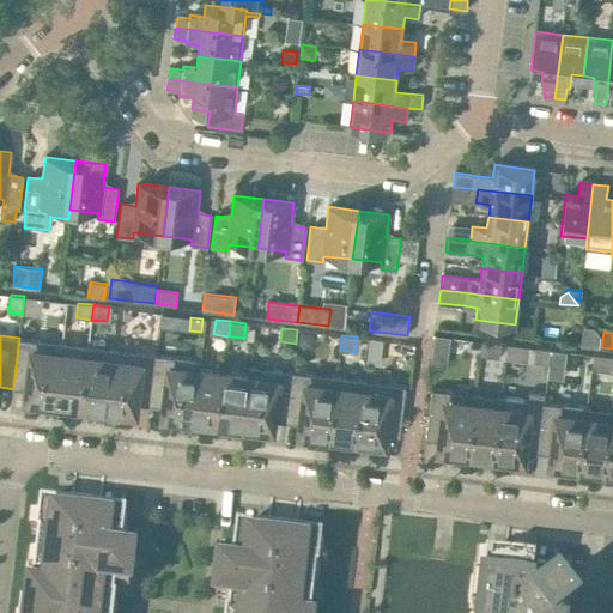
[(435,335),(434,346),(449,349),(450,338),(435,335)]
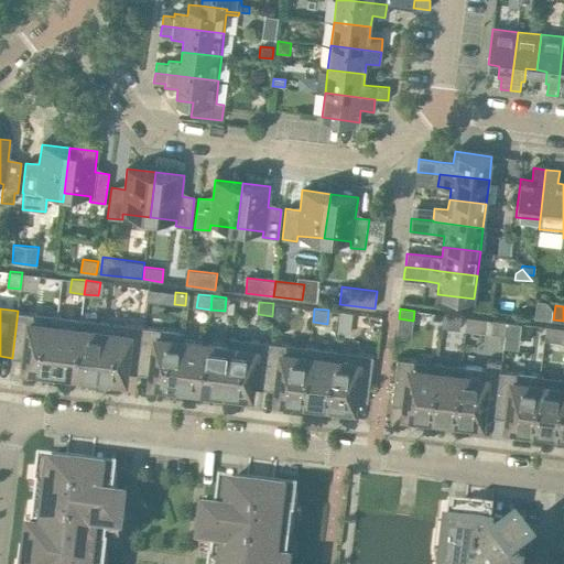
[(18,311),(12,358),(25,359),(24,367),(33,368),(32,373),(50,376),(56,324),(57,316),(31,313),(18,311)]
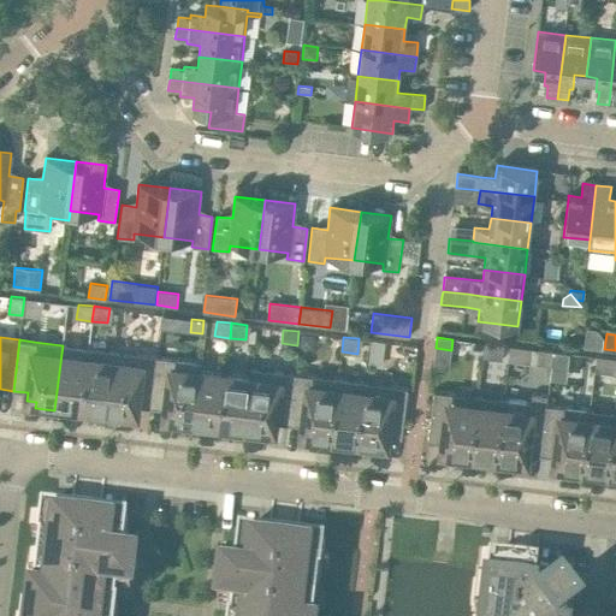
[(383,368),(385,343),(371,341),(368,367),(383,368)]
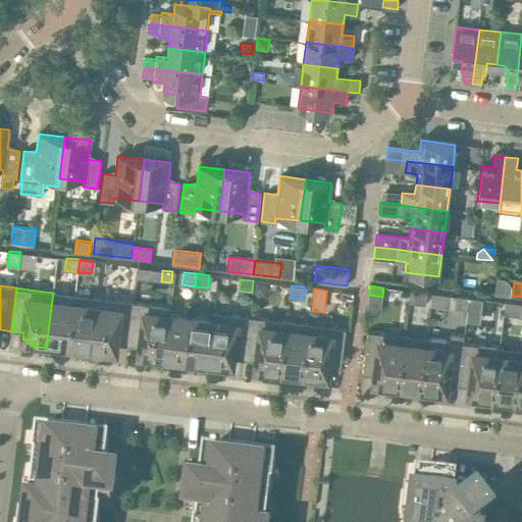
[(422,304),(424,292),(411,290),(409,303),(422,304)]
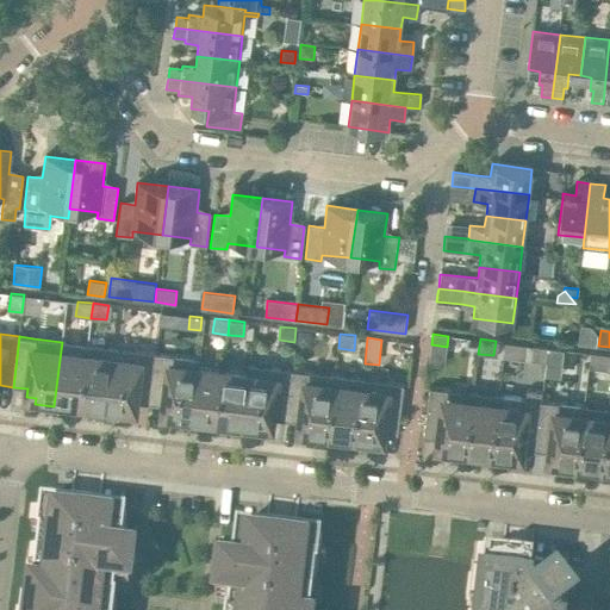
[(61,350),(54,406),(70,409),(72,402),(80,403),(86,354),(87,344),(62,342),(61,350)]
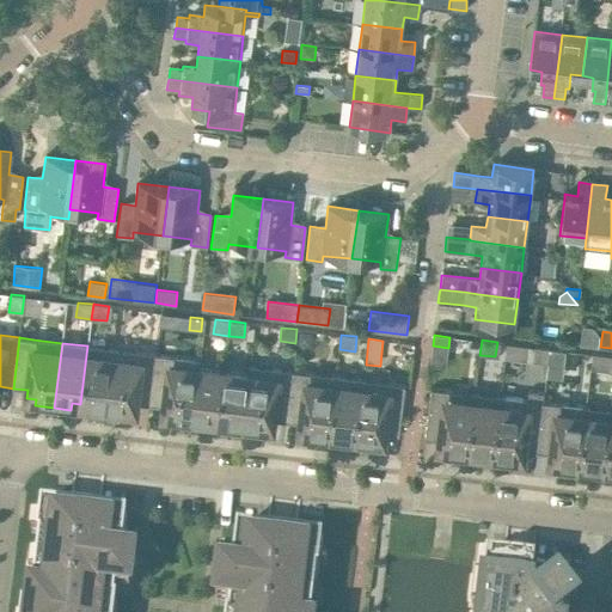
[(507,343),(505,357),(522,360),(524,346),(507,343)]
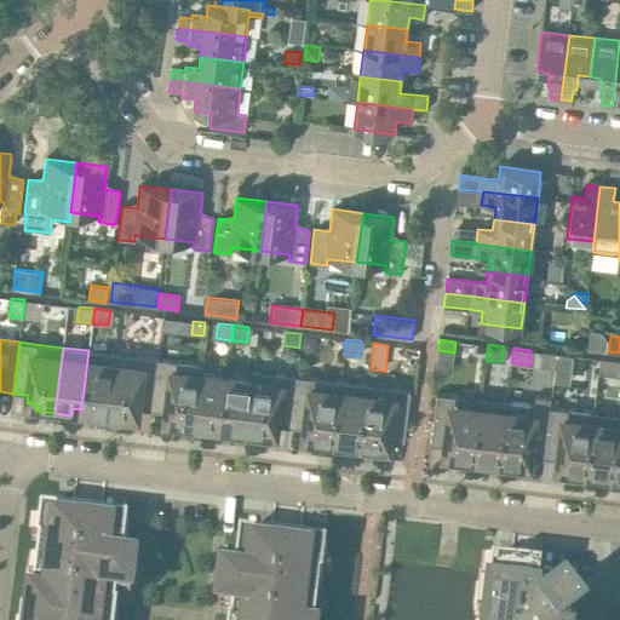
[(87,360),(81,409),(91,411),(90,418),(107,419),(113,363),(114,354),(89,350),(87,360)]
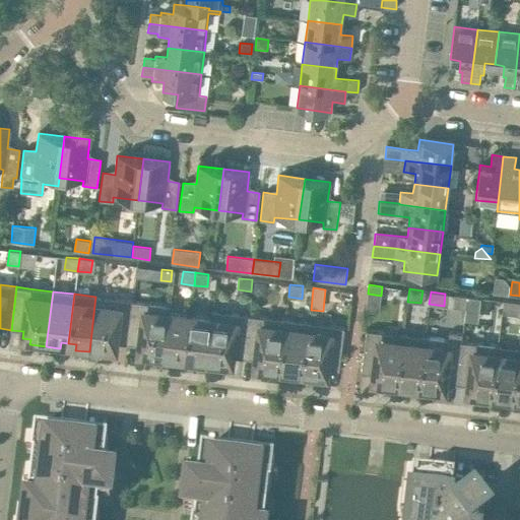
[(465,309),(466,296),(455,295),(453,307),(465,309)]
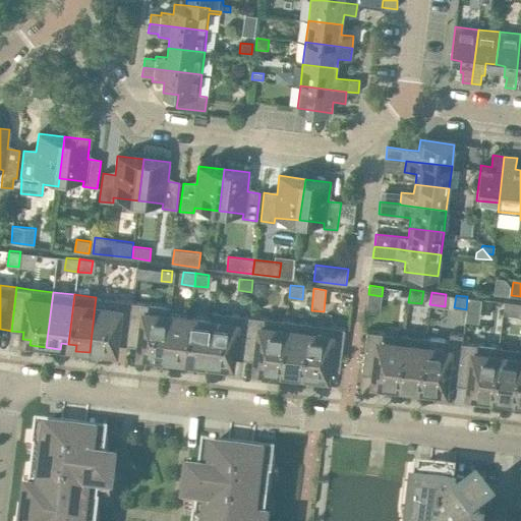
[(467,296),(466,309),(477,310),(478,298),(468,296),(467,296)]
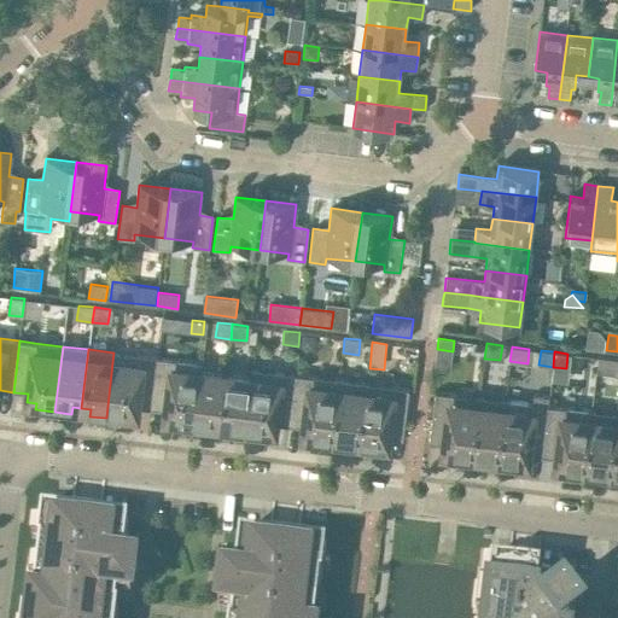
[(112,362),(106,418),(126,420),(127,414),(135,415),(136,407),(151,409),(158,357),(143,356),(114,353),(112,362)]
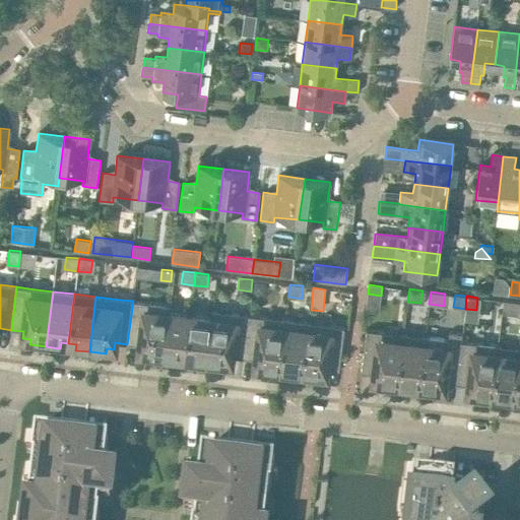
[(133,301),(127,344),(140,345),(139,352),(147,353),(146,359),(163,361),(169,314),(170,306),(145,303),(133,301)]
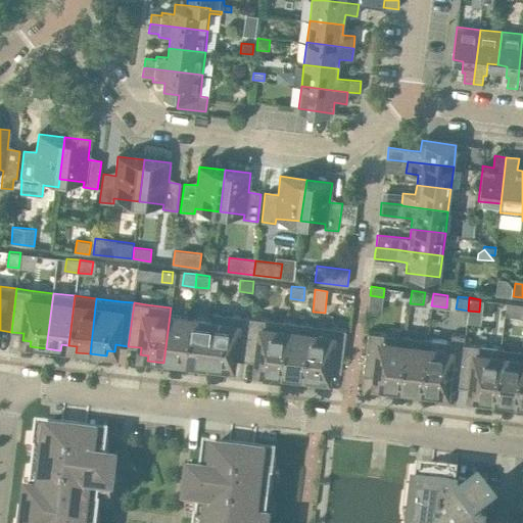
[(518,317),(520,303),(507,302),(505,315),(518,317)]
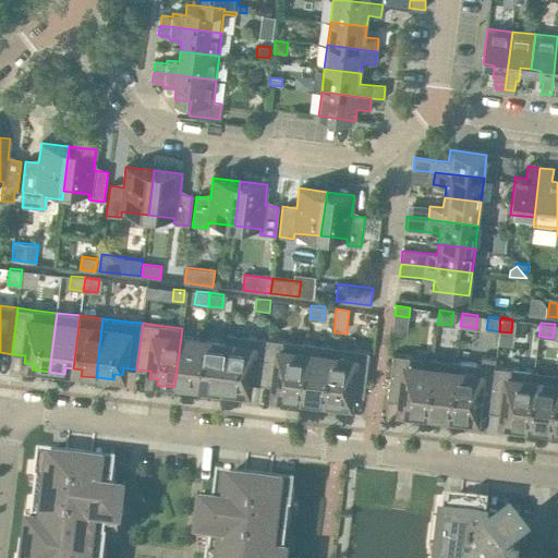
[(227,342),(221,392),(239,395),(239,389),(247,390),(249,383),(262,385),(264,371),(267,338),(237,335),(228,334),(227,342)]
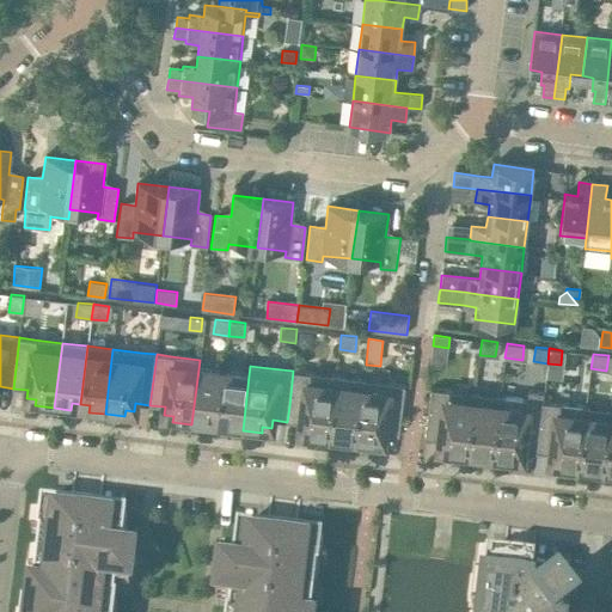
[(199,369),(191,424),(208,427),(208,421),(218,421),(219,412),(224,372),(200,369),(199,369)]
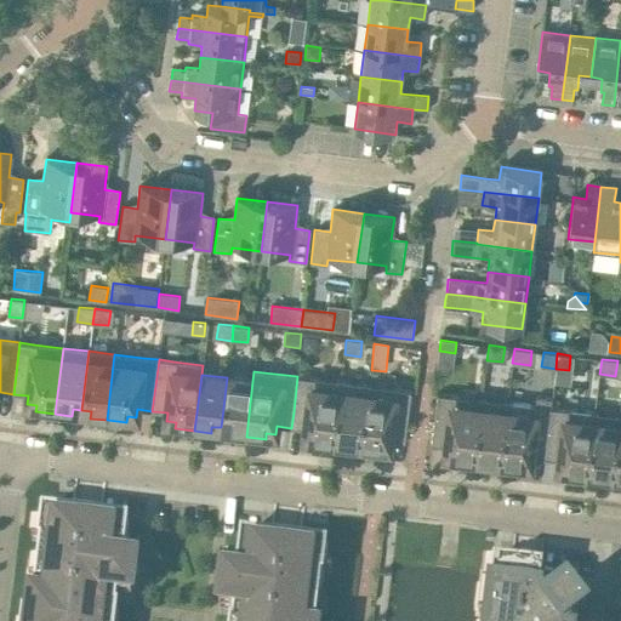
[(294,412),(291,428),(306,429),(305,438),(314,439),(313,445),(331,448),(339,391),(340,382),(297,376),(294,412)]
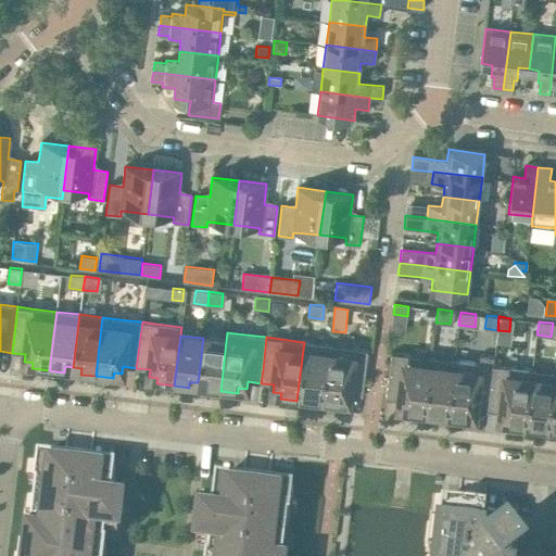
[(199,375),(198,382),(206,383),(205,390),(220,391),(226,341),(203,338),(199,375)]
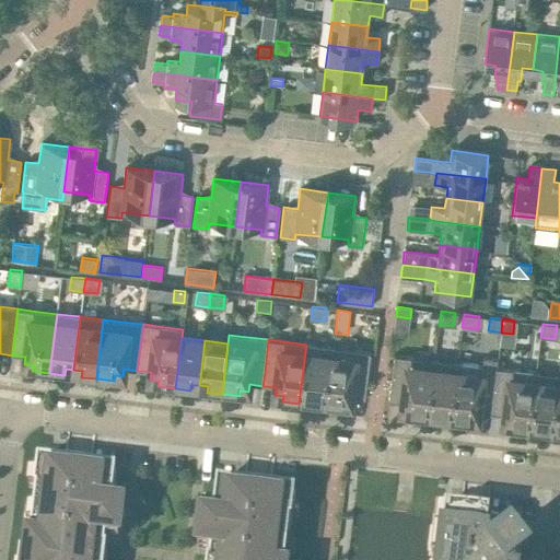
[(305,352),(299,404),(300,404),(315,406),(316,400),(323,400),(322,406),(324,407),(329,356),(330,348),(307,345),(306,345),(305,352)]
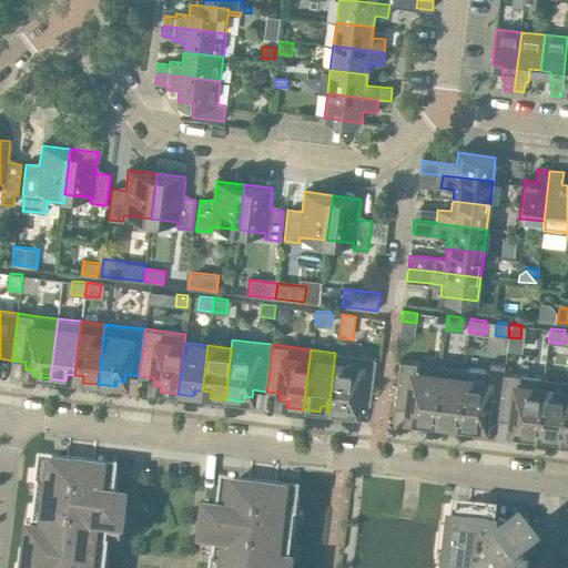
[(334,361),(328,413),(346,415),(346,408),(355,409),(356,403),(371,404),(376,357),(335,353),(334,361)]
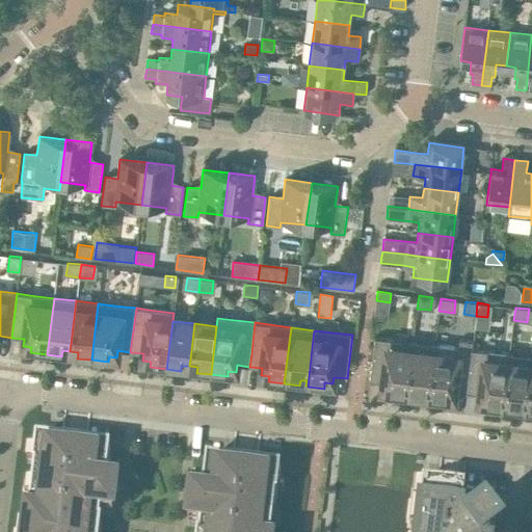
[(374,338),(369,381),(382,382),(382,390),(390,391),(390,396),(406,398),(411,350),(413,342),(389,339),(374,338)]
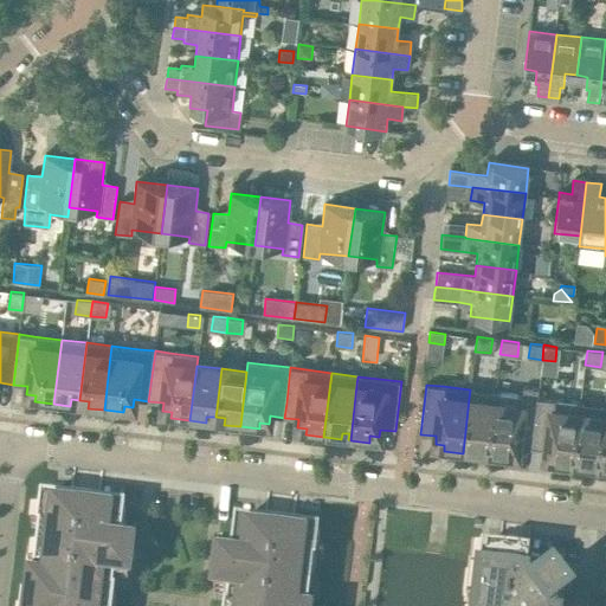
[(495,403),(488,457),(507,459),(508,453),(517,455),(517,446),(532,447),(533,438),(537,398),(539,389),(523,387),(522,397),(496,393),(495,403)]
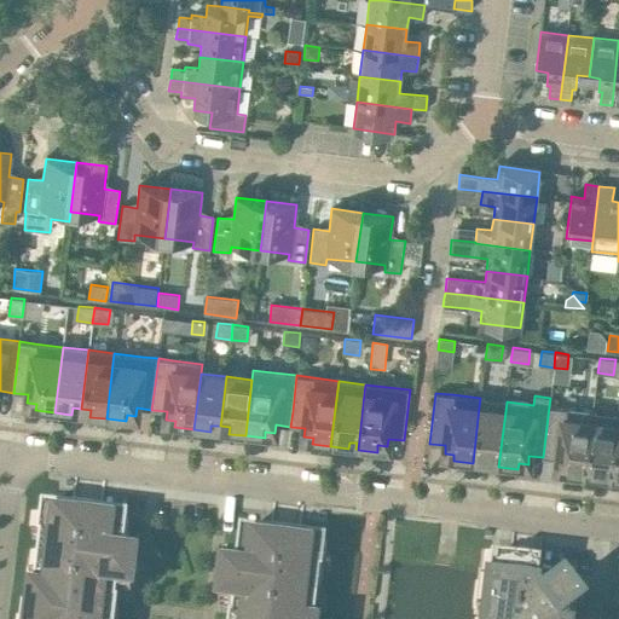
[(479,408),(473,463),(498,467),(505,411),(507,401),(480,398),(479,408)]
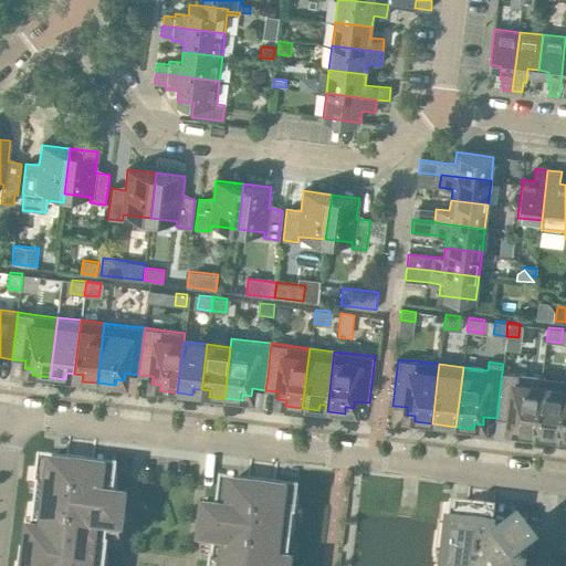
[(498,409),(496,418),(510,420),(509,428),(517,429),(517,435),(534,437),(541,384),(542,377),(515,374),(502,371),(498,409)]
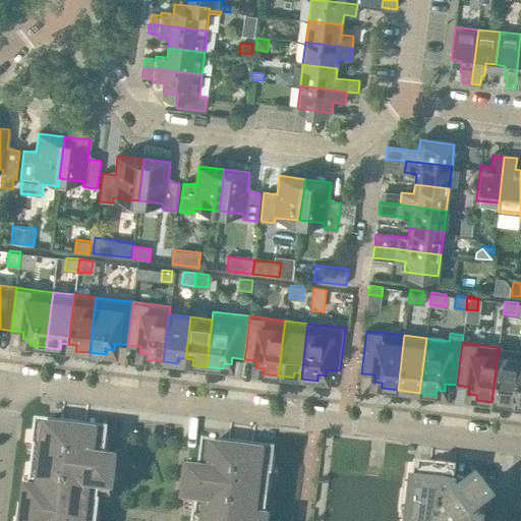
[(498,353),(491,402),(514,404),(520,356),(520,349),(499,347),(498,353)]
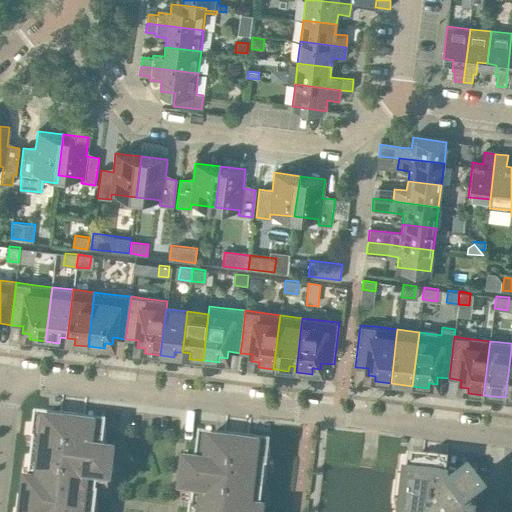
[(103,461),(106,434),(70,430),(35,426),(31,452),(33,452),(28,497),(25,497),(23,511),(96,511),(97,505),(95,505),(96,497),(108,499),(112,470),(100,468),(101,461),(103,461)]
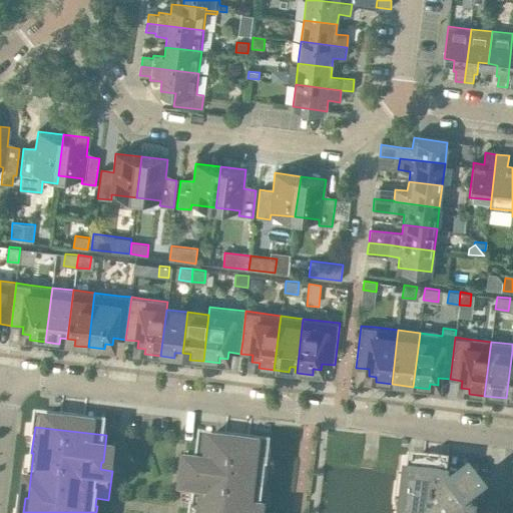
[(267,482),(271,455),(234,451),(199,447),(195,473),(197,473),(196,481),(184,480),(181,509),(193,510),(192,512),(261,512),(266,482),(267,482)]
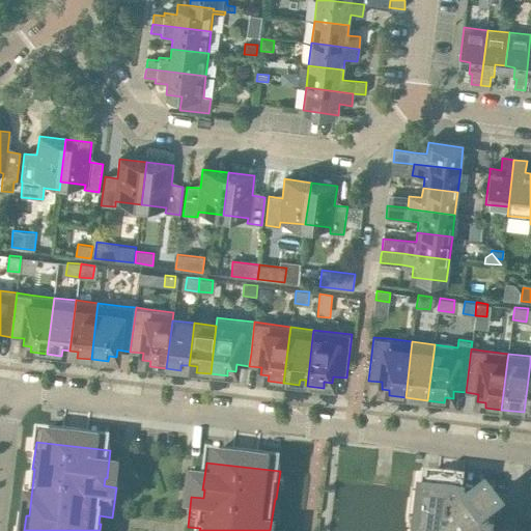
[(515,530),(516,525),(511,524),(496,503),(496,499),(450,493),(415,488),(409,530),(515,530)]
